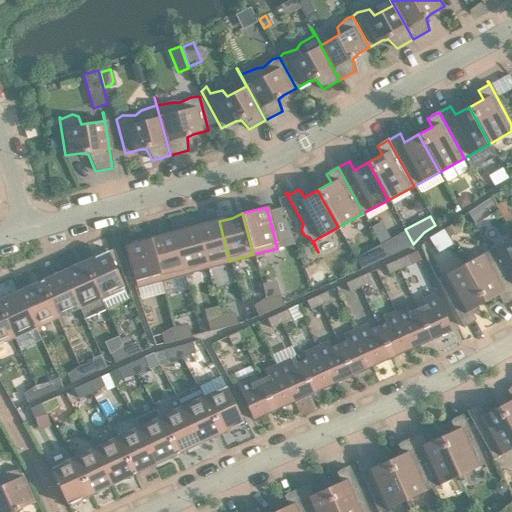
[(207,267),(229,261),(219,221),(206,225),(195,226),(207,267)]
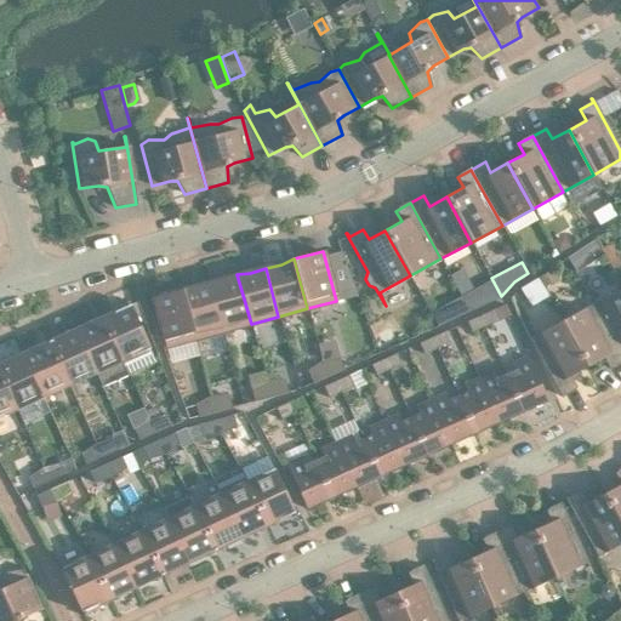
[(465,268),(454,272),(461,291),(472,288),(465,268)]
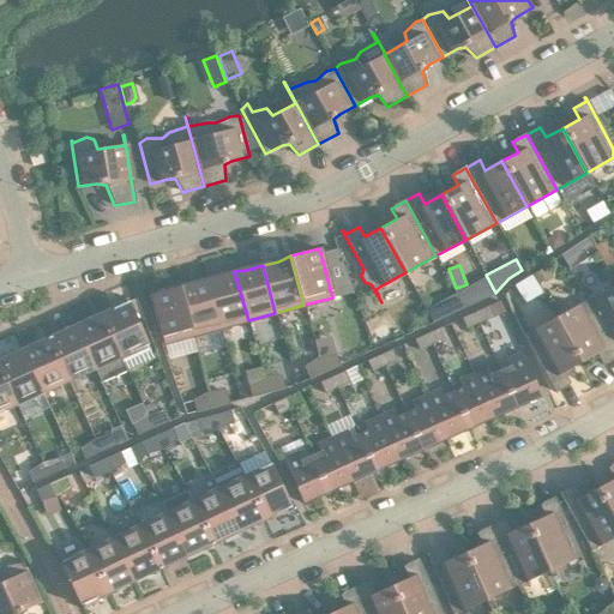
[(222,276),(208,281),(220,327),(248,320),(234,271),(222,276)]
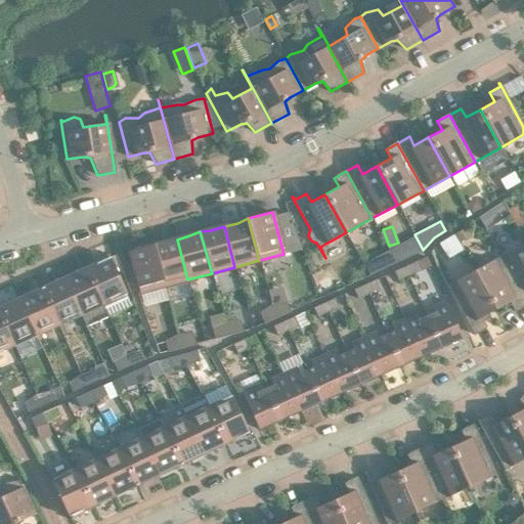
[(388,249),(395,262),(422,250),(423,250),(415,234),(388,249)]
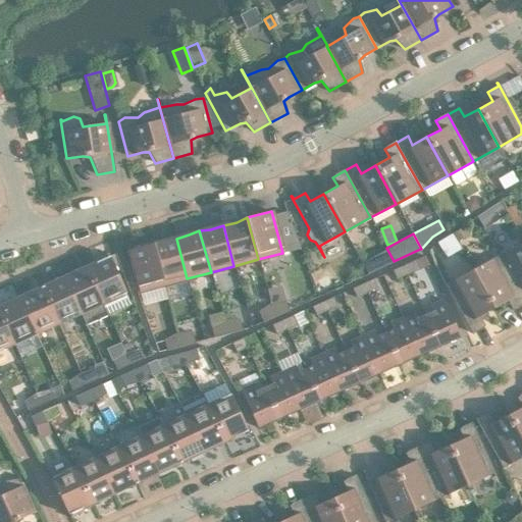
[(163,285),(187,278),(176,239),(163,242),(152,244),(163,285)]
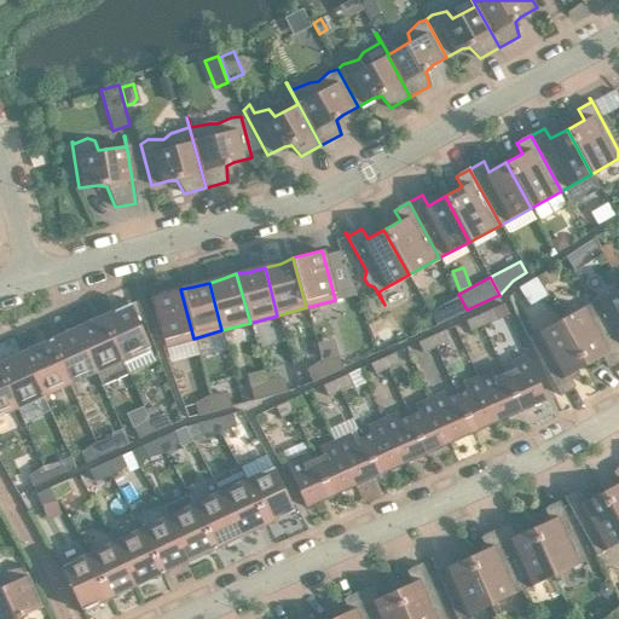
[(618,287),(590,304),(618,356),(618,287)]
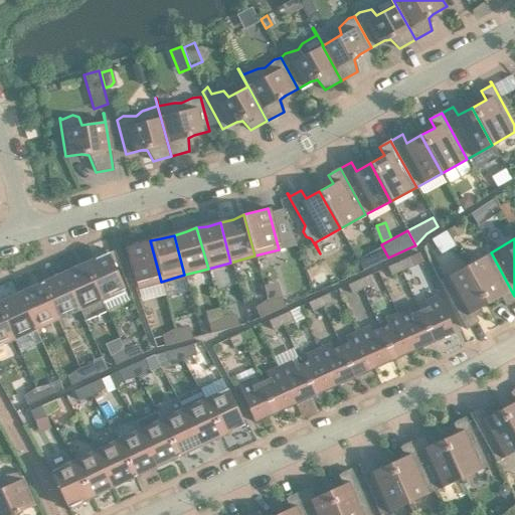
[(150,240),(126,246),(137,288),(161,282),(150,240)]
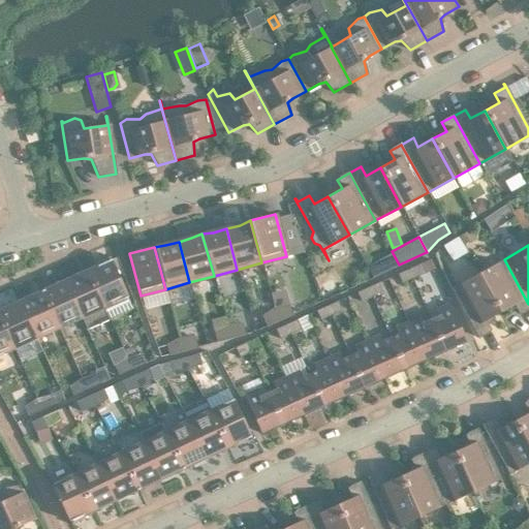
[(399,265),(392,251),(366,266),(372,277),(399,265)]
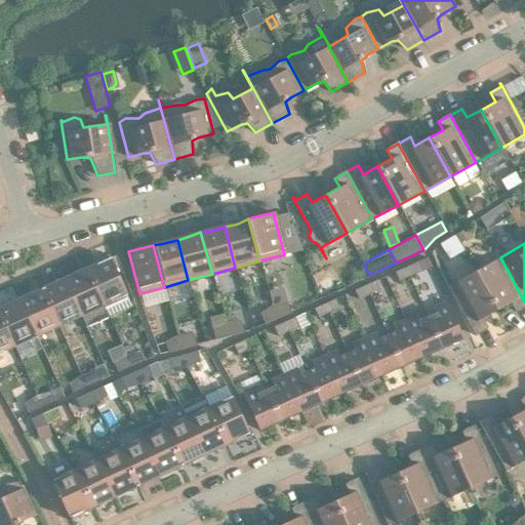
[(86,268),(103,306),(126,294),(108,255),(108,254),(95,261),(94,264),(86,268)]
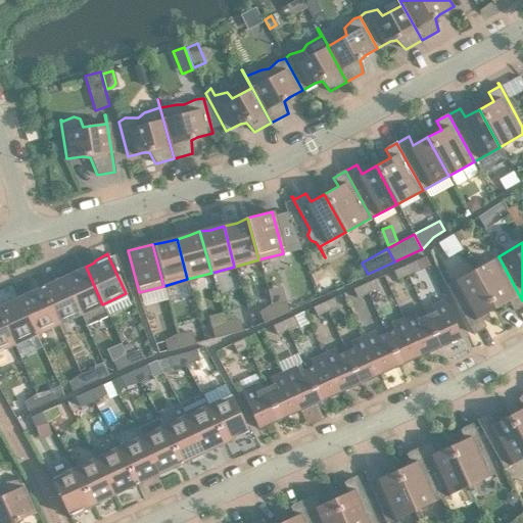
[(522,303),(522,300),(498,256),(473,270),(493,308),(508,300),(513,310),(522,303)]
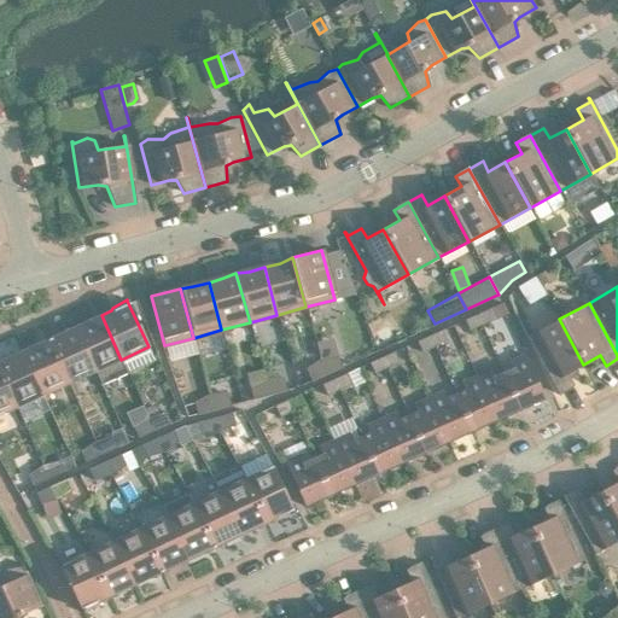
[(481,325),(494,319),(489,308),(476,314),(481,325)]
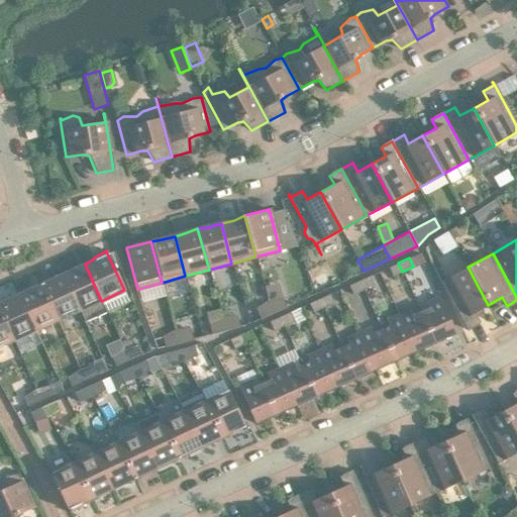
[(392,276),(402,272),(398,263),(388,267),(392,276)]
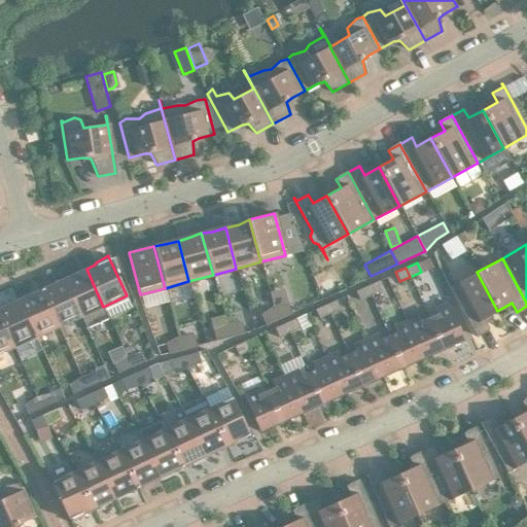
[(81,316),(103,307),(86,269),(64,278),(81,316)]
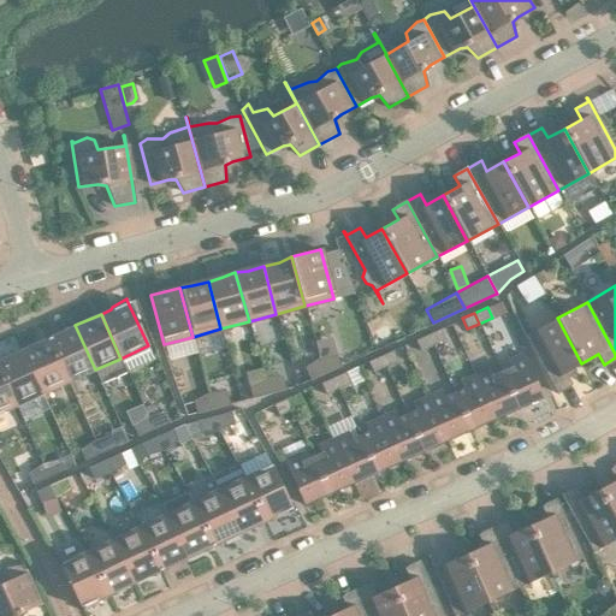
[(570,383),(564,372),(581,363),(557,318),(526,335),(520,323),(519,323),(526,336),(558,395),(560,394),(557,390),(570,383)]
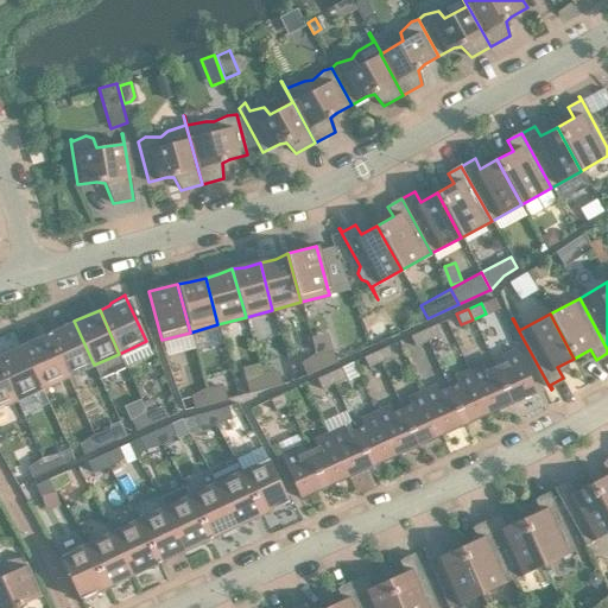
[(48,333),(67,377),(94,365),(74,321),(48,333)]
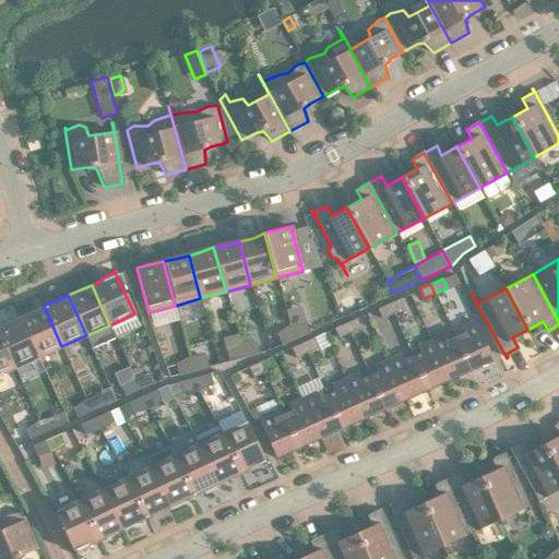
[(392,313),(404,308),(399,298),(388,304),(392,313)]
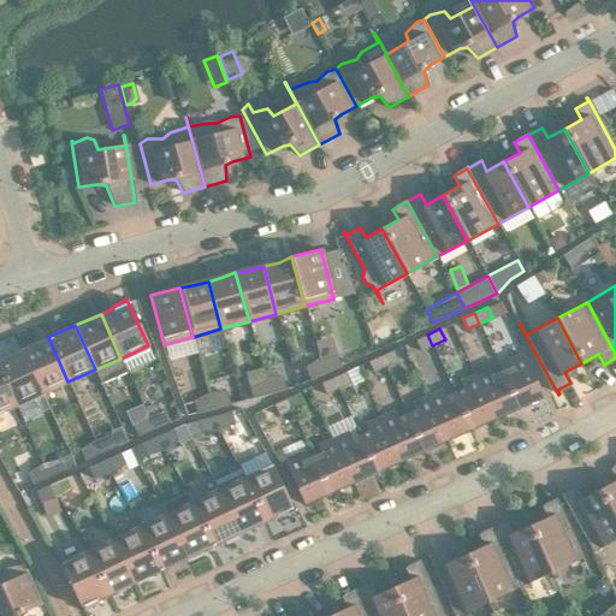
[(420,350),(432,345),(427,335),(415,339),(420,350)]
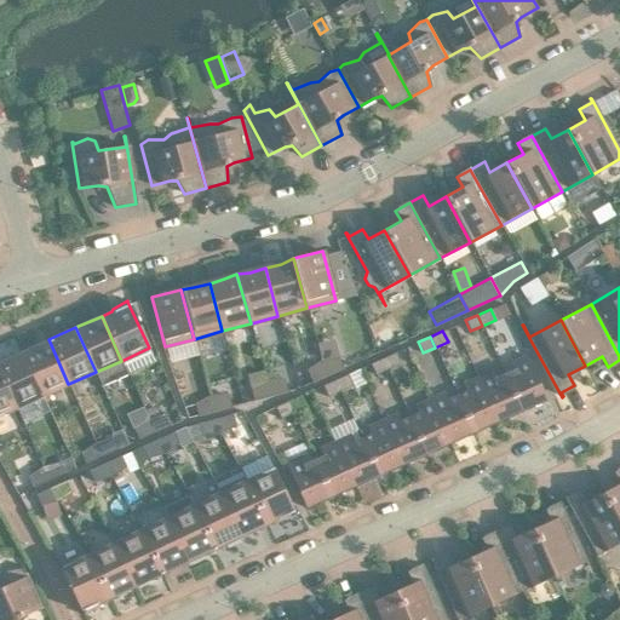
[(42,396),(68,384),(49,339),(22,351),(42,396)]
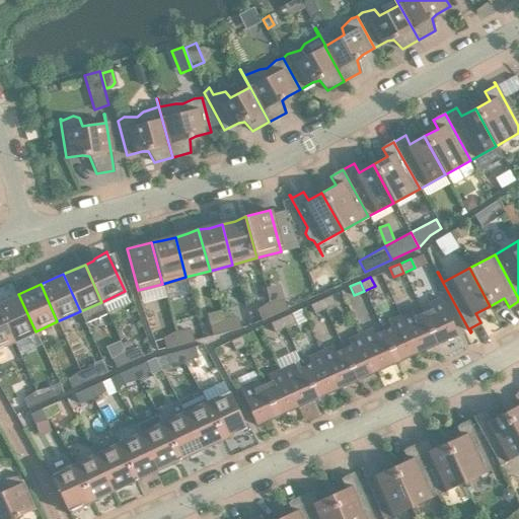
[(0,312),(13,342),(35,331),(18,294),(0,302),(0,312)]
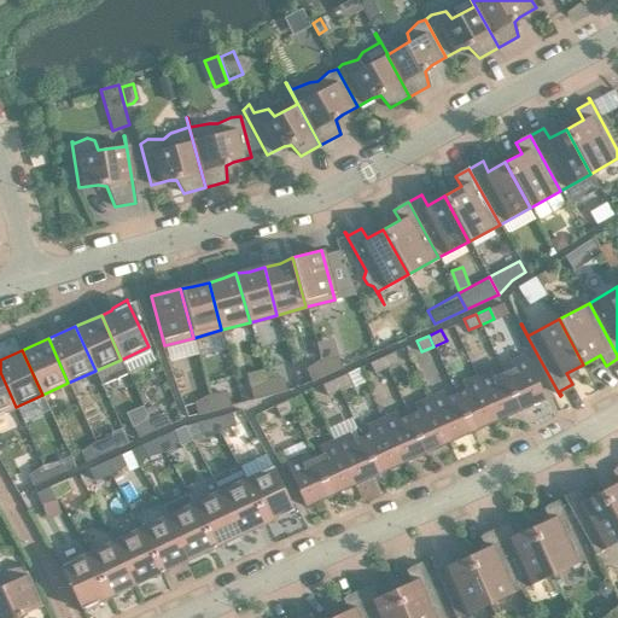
[(386,368),(398,362),(394,351),(382,356),(386,368)]
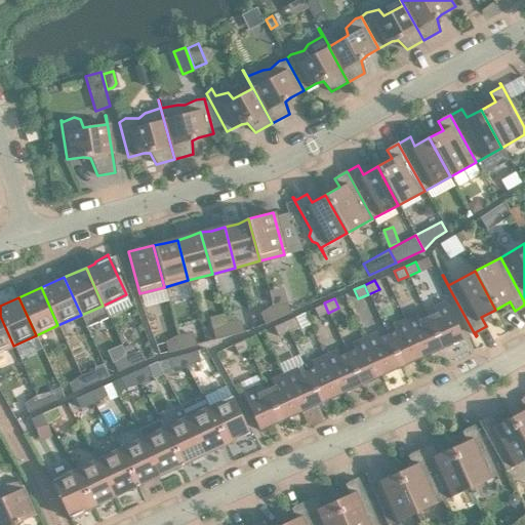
[(435,314),(427,317),(441,348),(461,337),(445,300),(432,307),(435,314)]
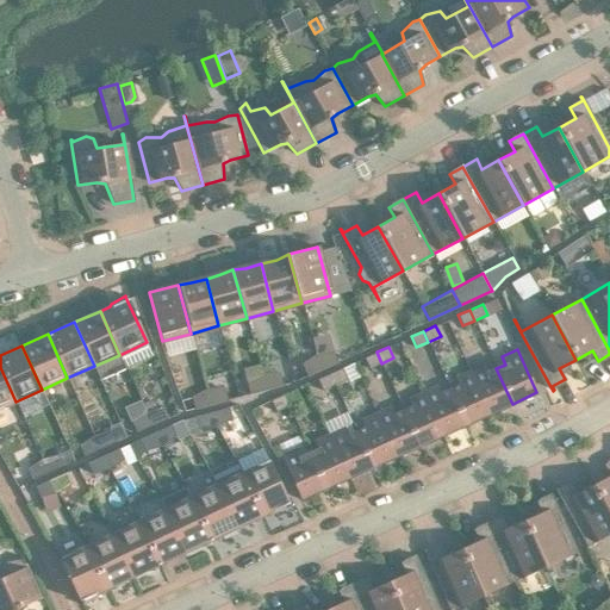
[(322,368),(336,361),(331,350),(316,355),(322,368)]
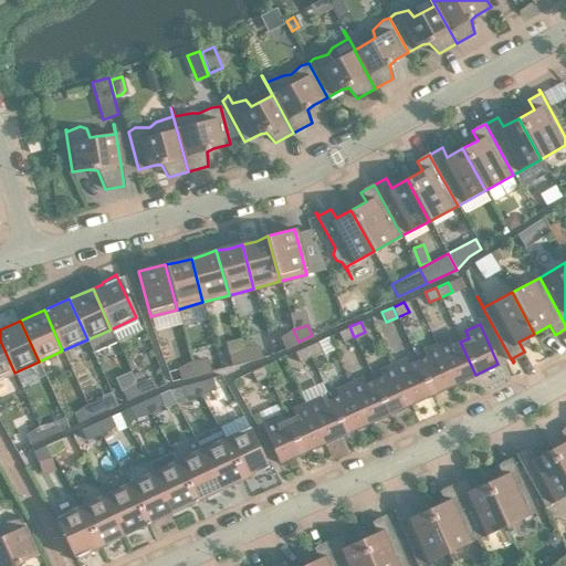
[(342,342),(354,337),(349,326),(337,332),(342,342)]
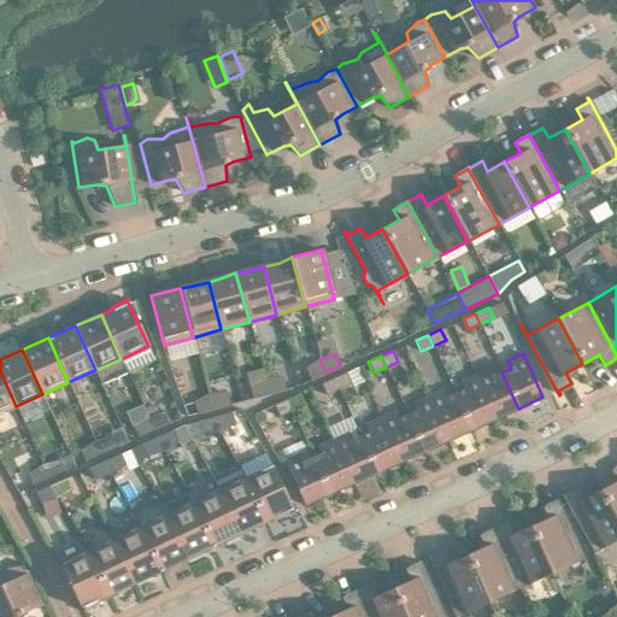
[(311,380),(325,372),(319,359),(305,369),(311,380)]
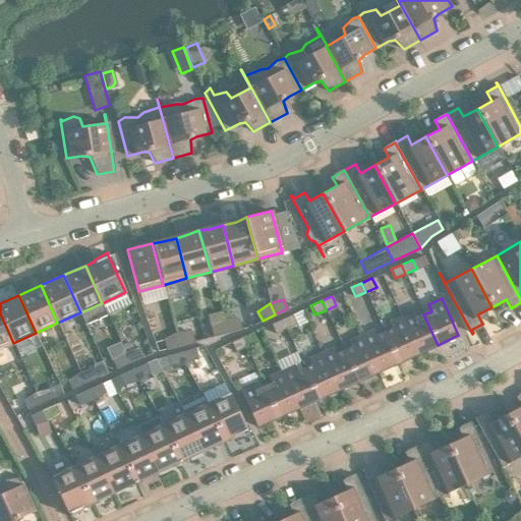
[(413,311),(401,316),(417,354),(438,345),(423,314),(416,317),(413,311)]
